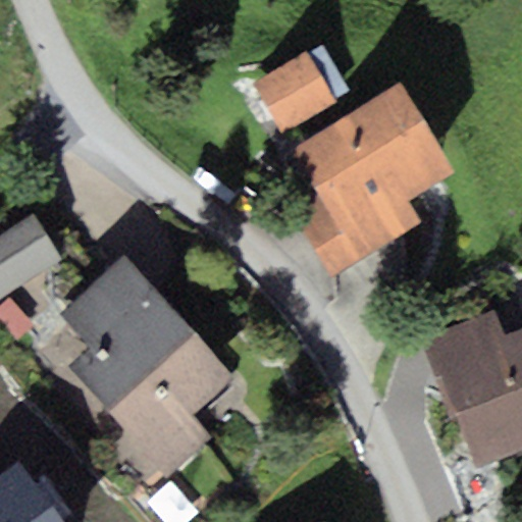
[(283,135),(335,103),(304,52),(253,84),(283,135)]
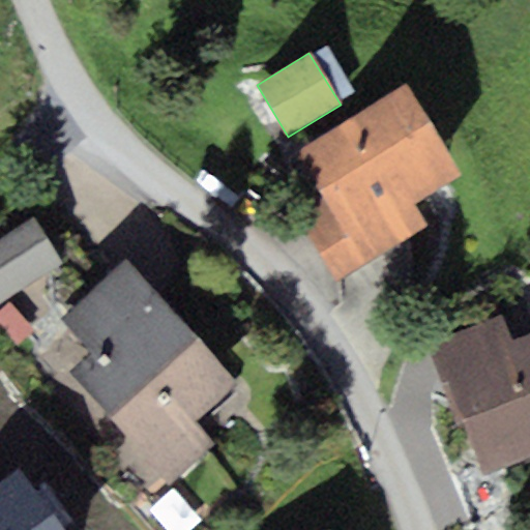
[(425,228),(412,205),(462,174),(405,83),(295,151),(322,197),(294,214),(336,283),(425,228)]
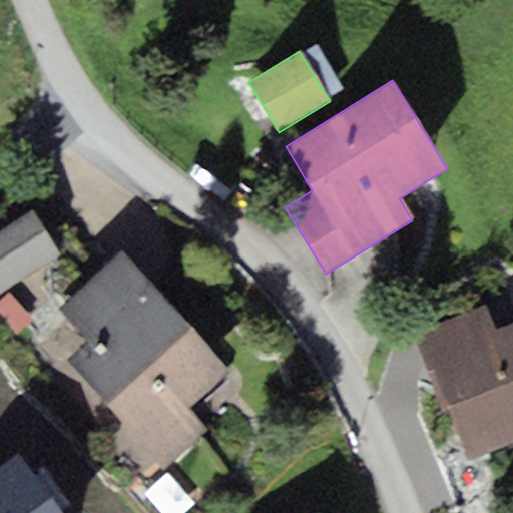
[(0,294),(59,254),(30,211),(0,231),(0,294)]
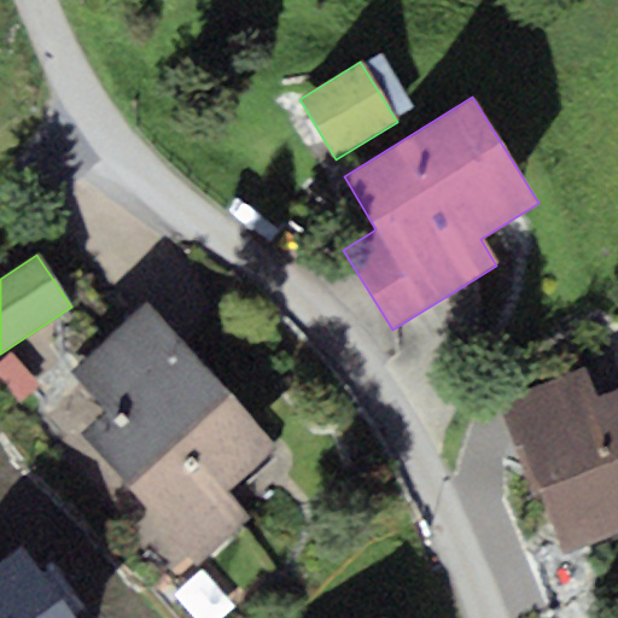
[(250,519),(227,494),(278,449),(146,301),(69,368),(106,410),(80,433),(197,565),(250,519)]
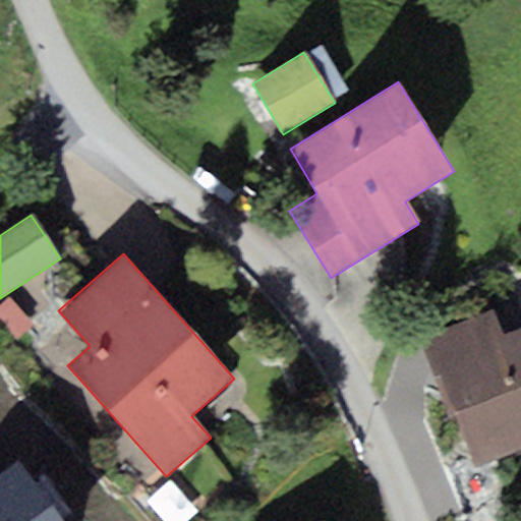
[(418,340),(449,414),(455,411),(520,385),(520,327),(502,335),(491,310),(418,340)]
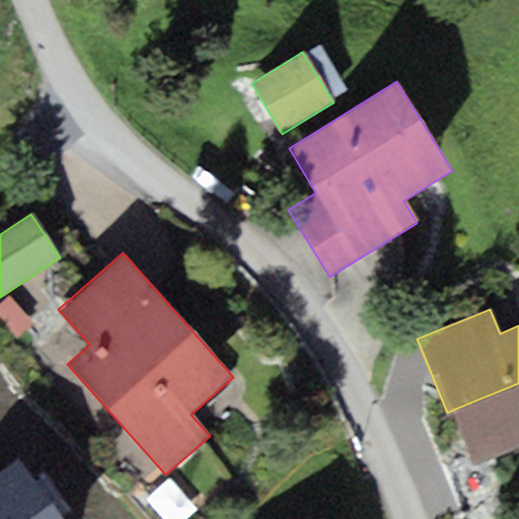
[(518,383),(453,410),(476,466),(518,448),(518,383)]
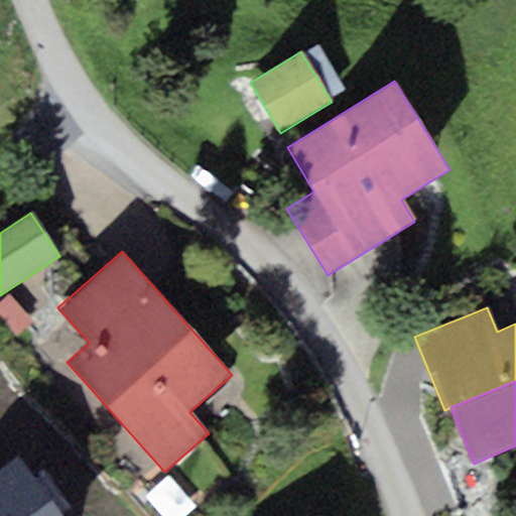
[(0,515),(58,515),(13,456),(0,465),(0,515)]
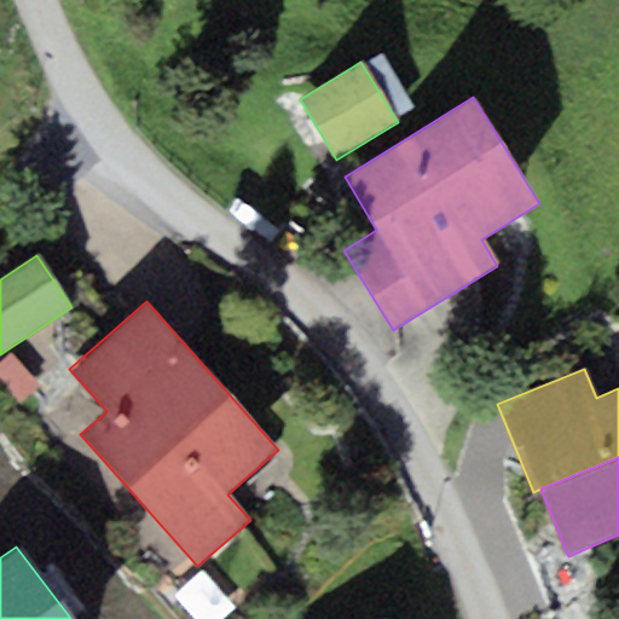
All buildings are outlined.
